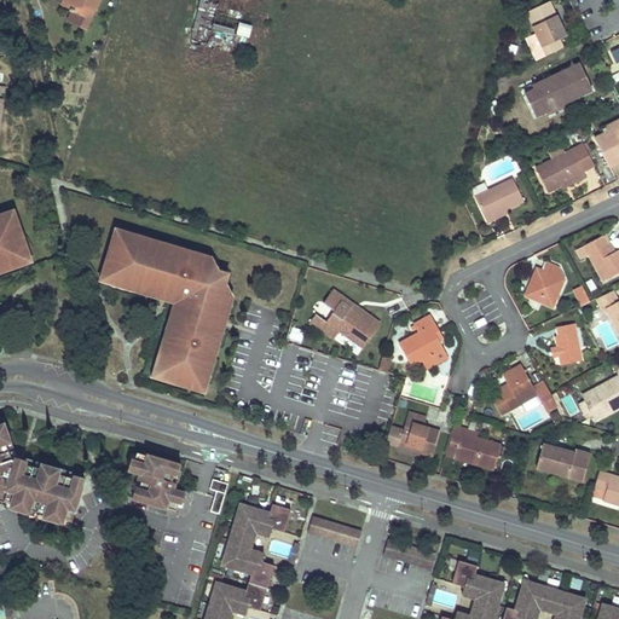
[(70,0),(68,9),(73,10),(90,18),(99,0),(70,0)]
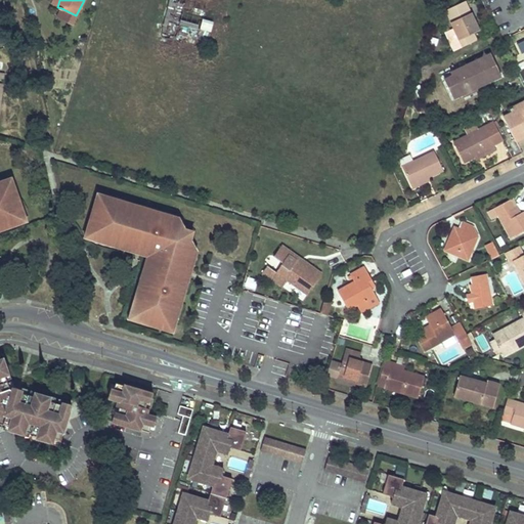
[(207,0),(184,0),(178,24),(200,29),(207,0)]
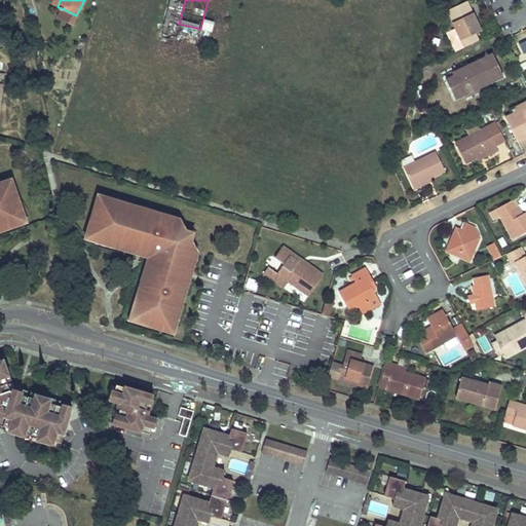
[(466,1),(447,11),(456,31),(452,33),(451,31),(446,33),(455,52),(458,50),(478,41),(475,34),(481,32),(466,1)]
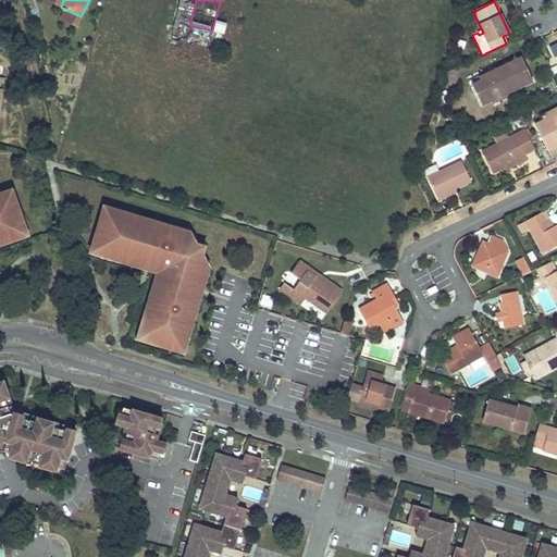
[(81,16),(65,9),(60,21),(75,28),(81,16)]
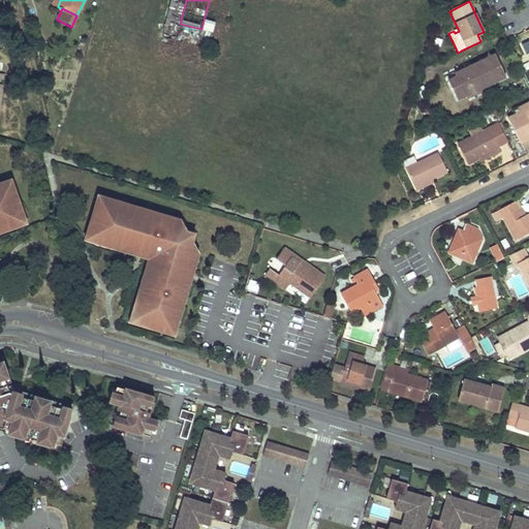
[(205,20),(203,29),(213,33),(216,23),(205,20)]
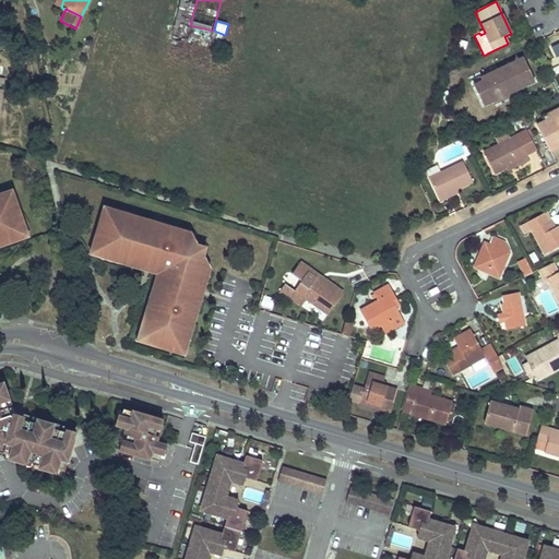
[(190,25),(186,43),(209,48),(213,31),(190,25)]
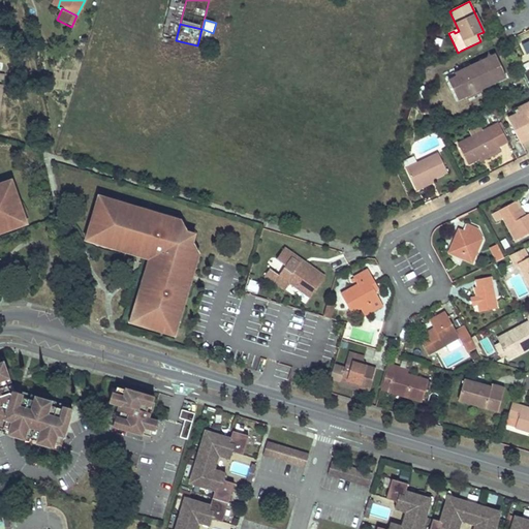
[(480,41),(487,39),(484,32),(477,34),(480,41)]
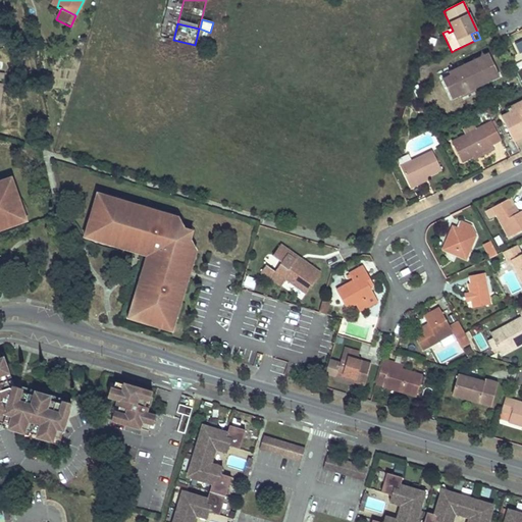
[(490,57),(489,53),(473,61),(474,63),(475,65),(490,57)]
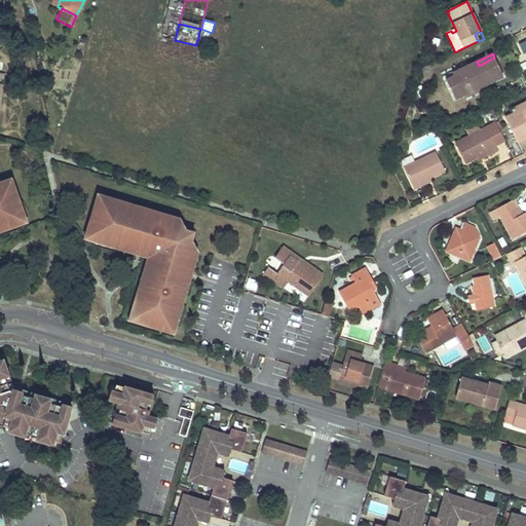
[(479,66),(478,64),(477,62),(453,73),(454,76),(446,80),(455,100),(464,96),(479,88),(503,77),(494,58),(479,66)]
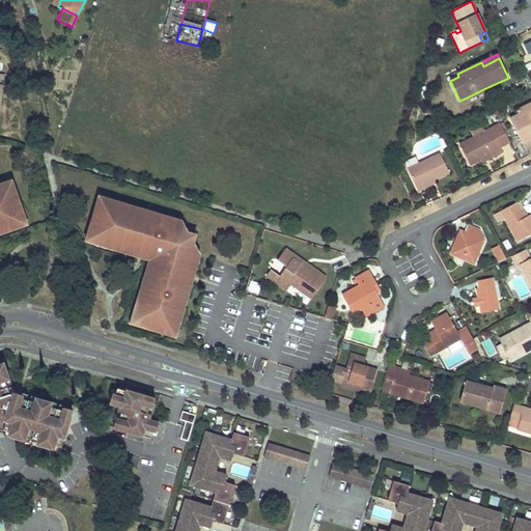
[(423,99),(419,89),(415,102),(420,104),(423,99)]
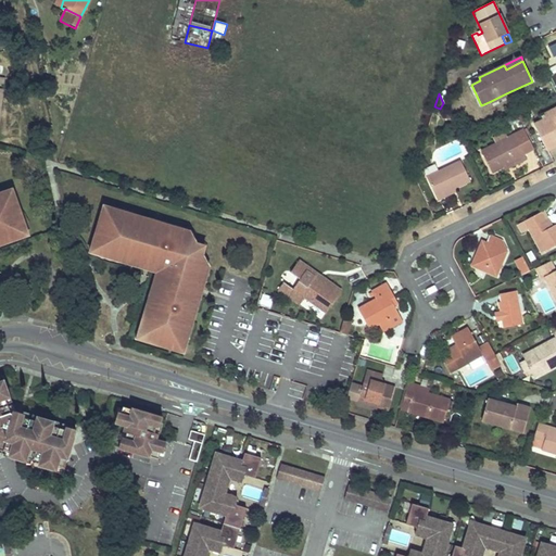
[(492,104),(507,97),(506,93),(491,101),(492,104)]
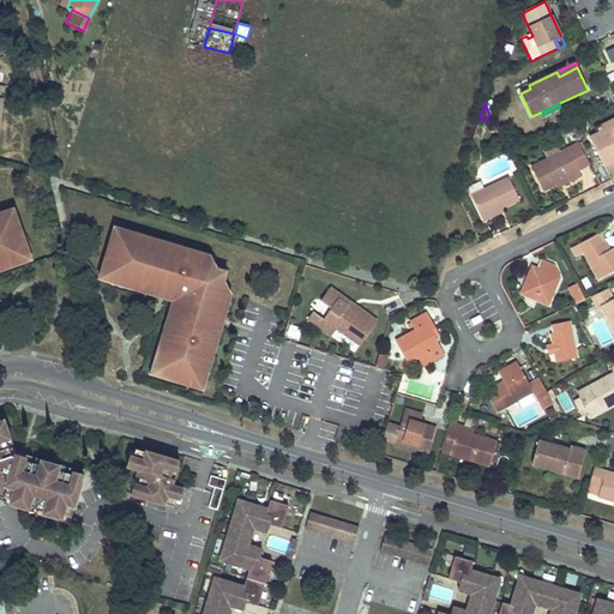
[(605,167),(613,162),(613,161),(613,119),(609,122),(612,127),(600,133),(590,138),(605,167)]
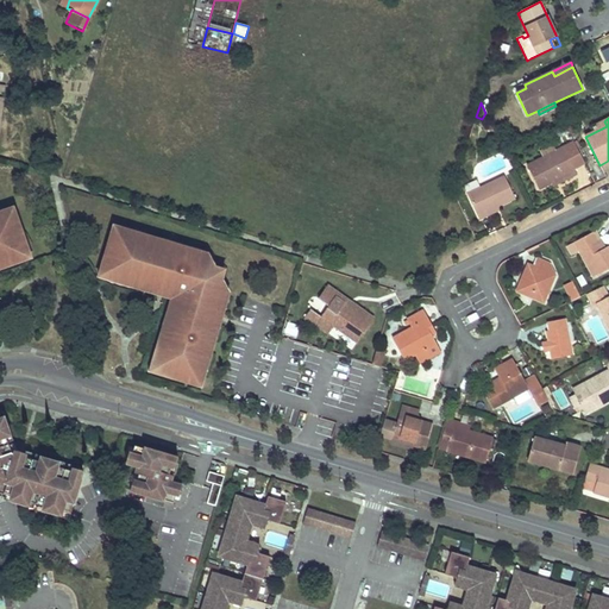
[(607,126),(604,121),(592,127),(595,132),(607,126)]
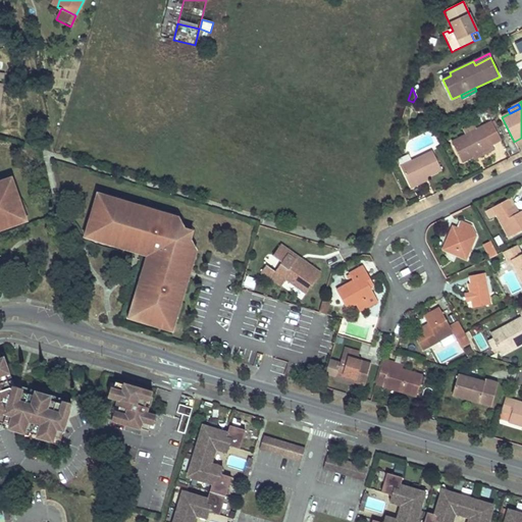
[(462,162),(474,156),(486,150),(487,153),(494,150),(483,126),(452,142),(462,162)]
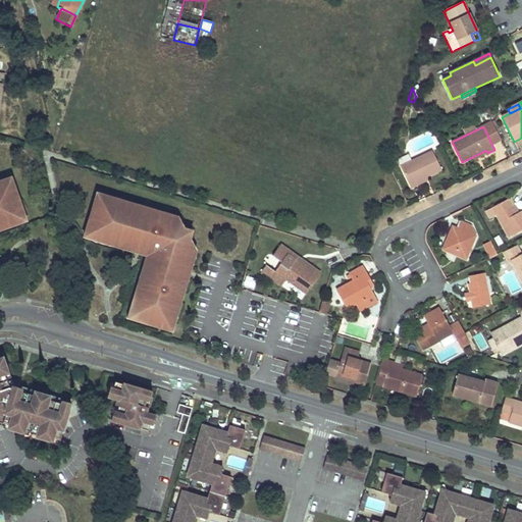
[(427,176),(434,173),(442,169),(432,150),(413,160),(400,166),(411,189),(418,185),(417,181),(427,176)]
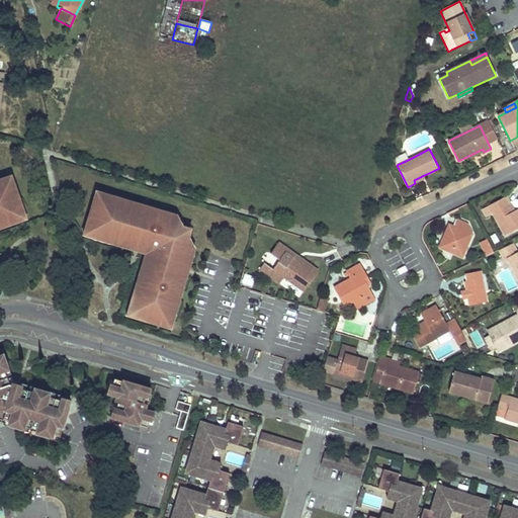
[(407,153),(395,159),(397,165),(410,159),(407,153)]
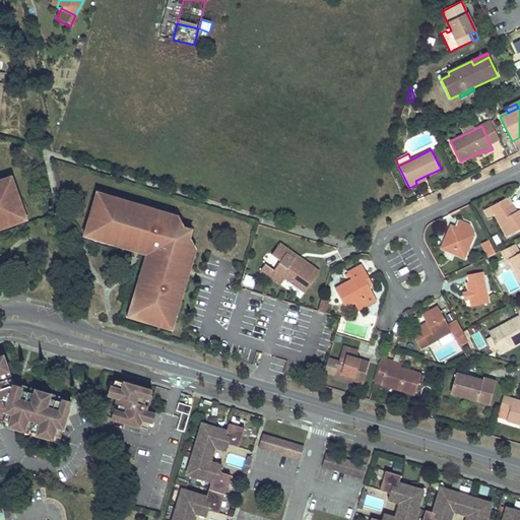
[(1,184),(0,183),(0,224),(10,221),(18,218),(11,197),(15,196),(9,179),(0,182),(1,184)]
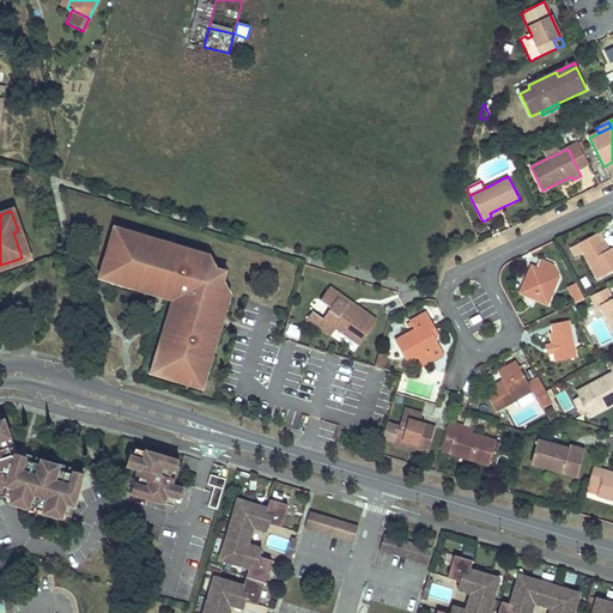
[(194,252),(182,248),(181,249),(163,243),(163,242),(146,237),(146,238),(125,232),(126,230),(116,228),(109,248),(114,250),(107,274),(114,277),(133,283),(149,287),(164,292),(180,297),(175,311),(175,313),(170,327),(165,343),(161,362),(158,370),(182,377),(181,382),(202,388),(205,378),(204,377),(210,357),(211,357),(217,340),(214,340),(220,321),(222,322),(225,310),(224,309),(226,301),(228,302),(229,297),(206,255),(202,254),(201,255),(193,253),(194,252)]
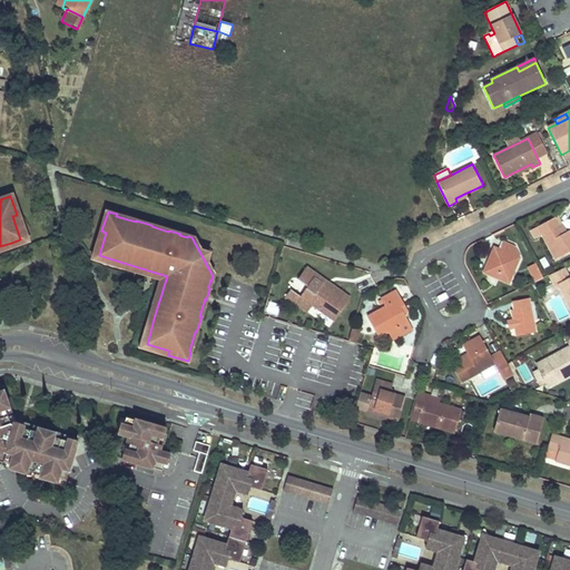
[(25,237),(17,215),(12,216),(20,239),(25,237)]
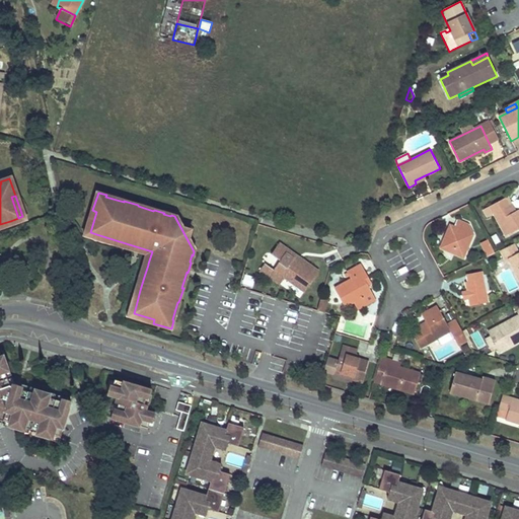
[(505,199),(484,210),(488,217),(494,214),(506,236),(518,229),(518,209),(516,212),(513,213),(509,205),(505,199)]
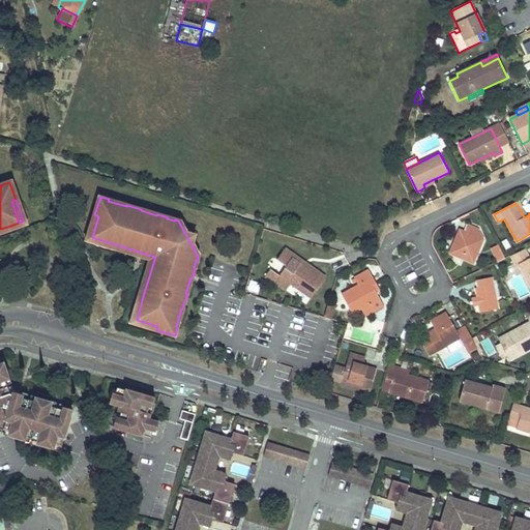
[(98,216),(94,214),(88,236),(92,237),(98,216)]
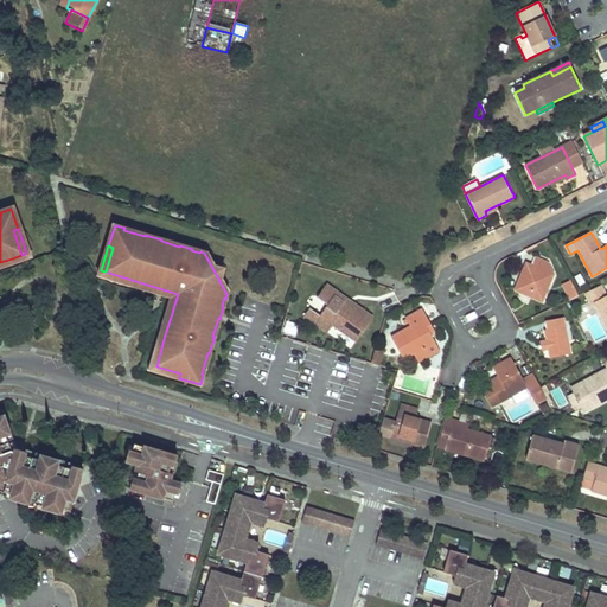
[(532,266),(553,274),(547,262),(536,257),(532,266)]
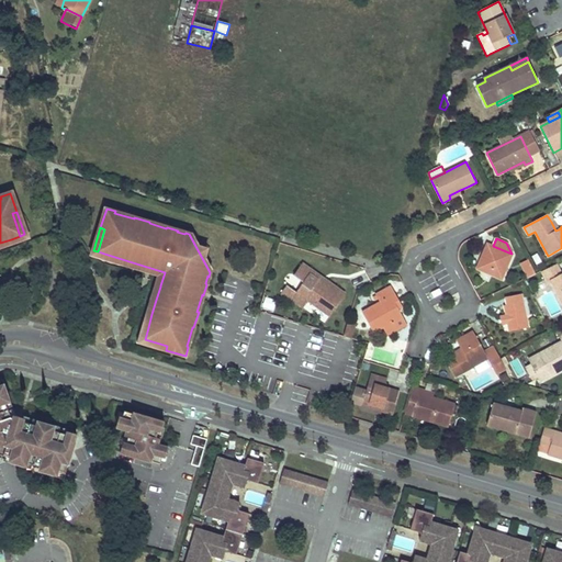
[(476,267),(479,268),(481,269),(480,271),(493,277),(493,274),(503,278),(507,268),(506,268),(512,254),(493,246),(487,244),(483,255),(482,256),(476,267)]
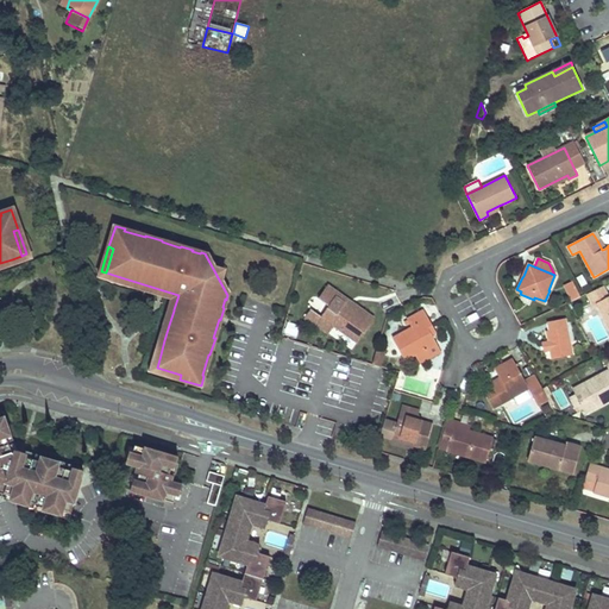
[(581,296),(570,277),(562,281),(572,300),(572,301),(581,296)]
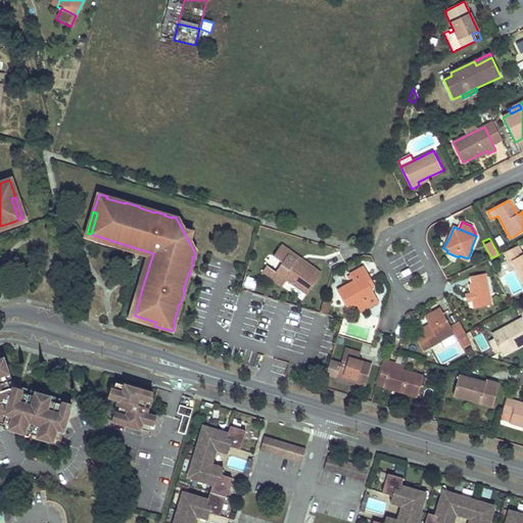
[(283,264),(289,255),(291,252),(282,245),(274,256),(283,264)]
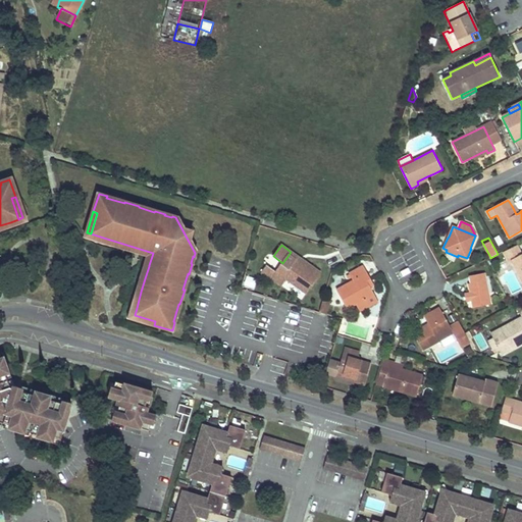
[(511,260),(521,255),(516,245),(503,252),(508,262),(512,260),(511,260)]
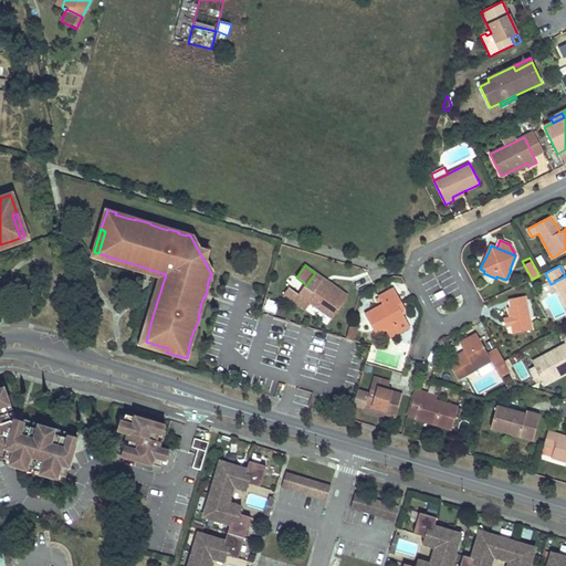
[(345,301),(347,297),(315,273),(313,276),(345,301)]
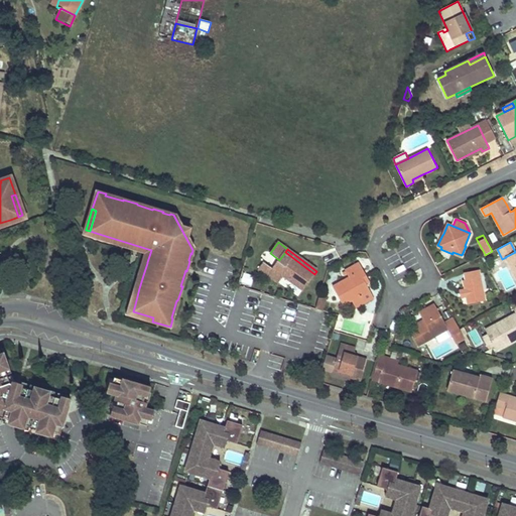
[(505,257),(506,257),(512,270),(515,277),(515,251),(515,252),(505,257)]
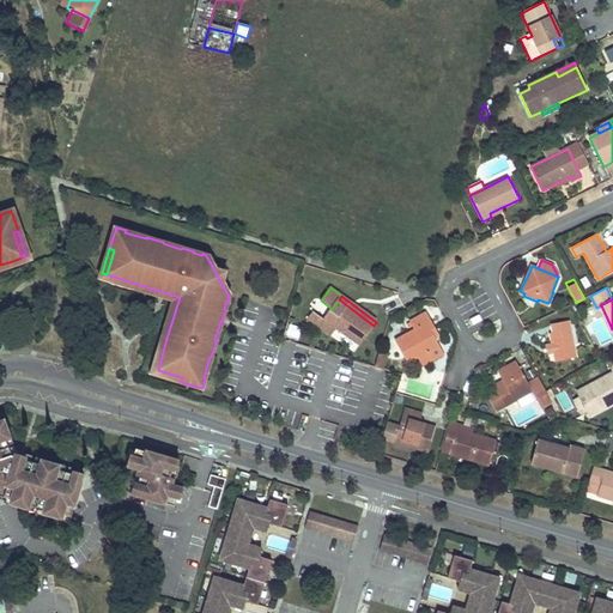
[(374,326),(339,299),(332,309),(323,320),(319,315),(313,311),(308,319),(331,337),(337,328),(358,345),(374,326)]
